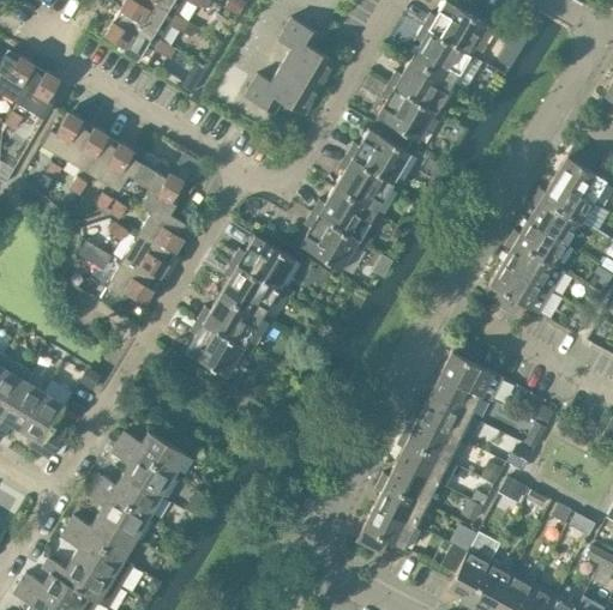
[(125,0),(122,6),(127,8),(125,13),(140,23),(137,28),(152,37),(162,43),(172,29),(182,36),(190,24),(178,17),(152,2),(152,0),(125,0)]
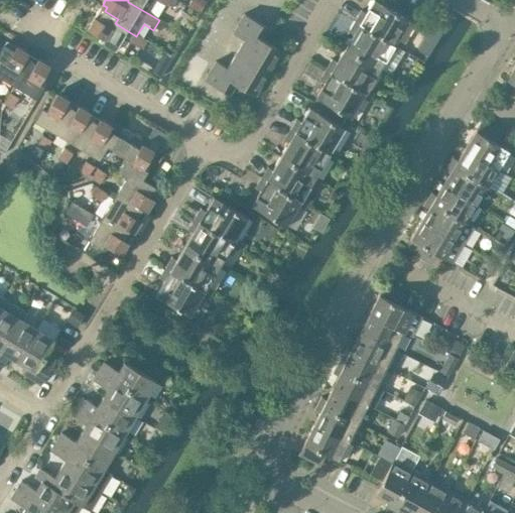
[(171,0),(128,0),(128,2),(149,14),(157,2),(167,8),(171,0)]
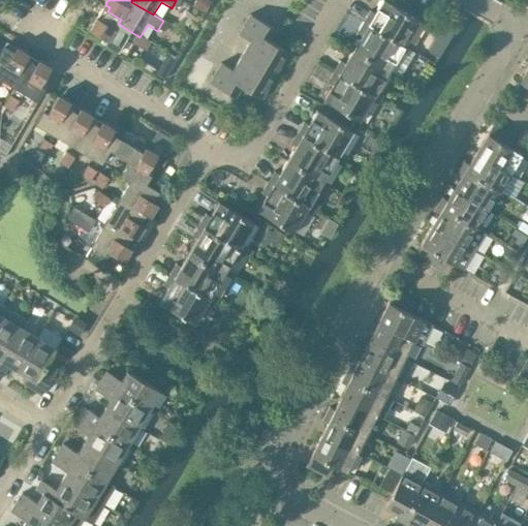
[(197,0),(192,8),(205,17),(212,3),(207,0),(197,0)]
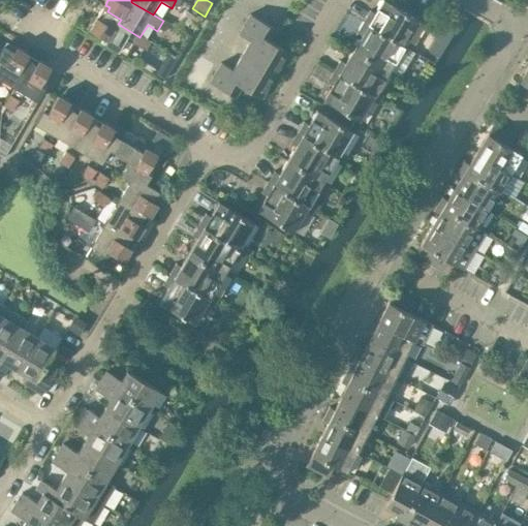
[(371,12),(364,24),(411,52),(414,48),(407,43),(420,23),(383,1),(375,16),(371,12)]
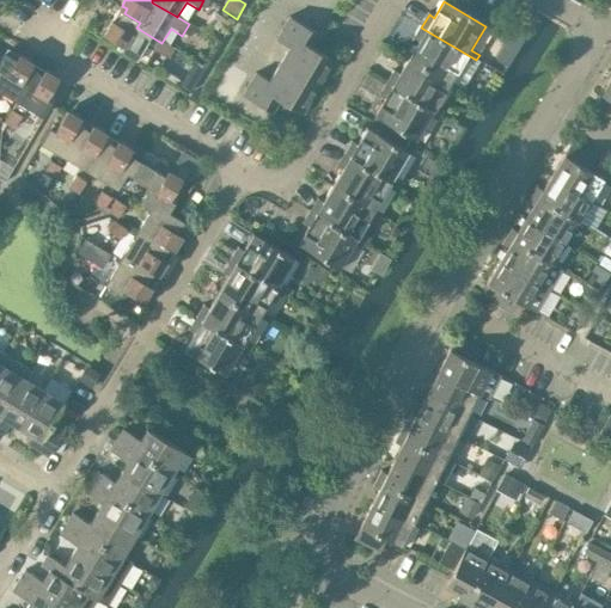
[(107,31),(104,36),(109,40),(124,48),(122,53),(136,62),(146,68),(156,53),(170,61),(176,51),(162,43),(152,37),(136,28),(140,23),(124,13),(118,10),(112,22),(107,31)]
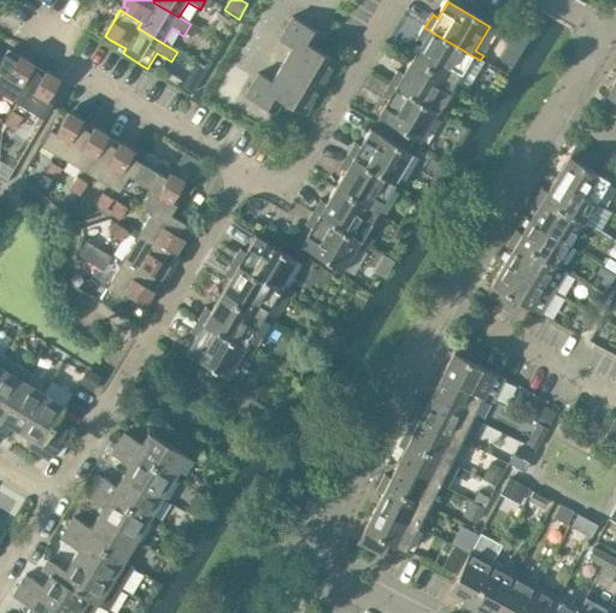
[(246,99),(275,116),(283,102),(306,117),(338,64),(315,49),(322,36),(293,19),(280,42),(292,49),(273,83),(259,76),(246,99)]
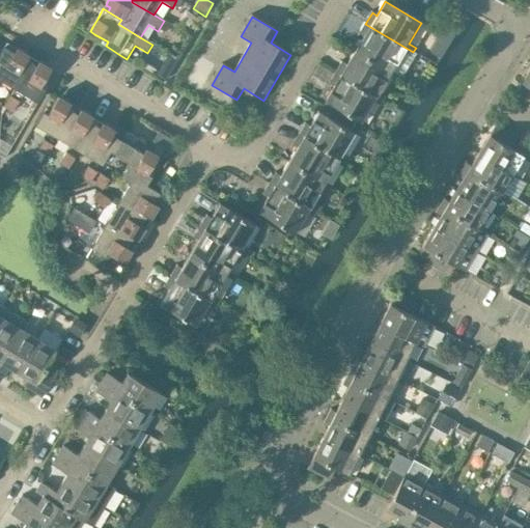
[(411,56),(413,52),(365,24),(359,35),(363,37),(355,52),(391,73),(403,53),(411,56)]
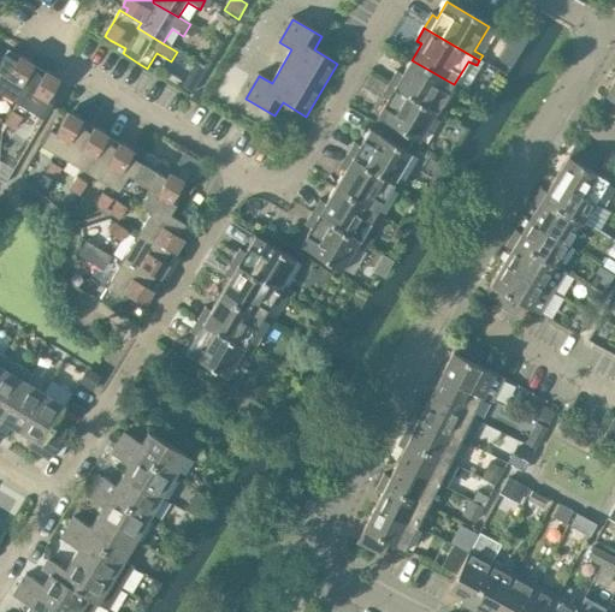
[(0,75),(0,94),(17,105),(27,89),(22,85),(30,71),(27,67),(29,63),(19,57),(16,61),(5,55),(0,63),(0,72),(1,73),(0,75)]
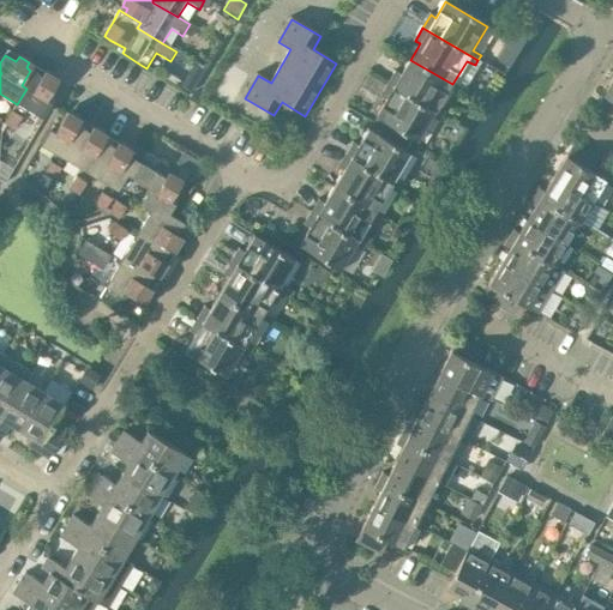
[(439,108),(452,84),(410,60),(401,76),(396,72),(389,85),(443,118),(446,113),(439,108)]
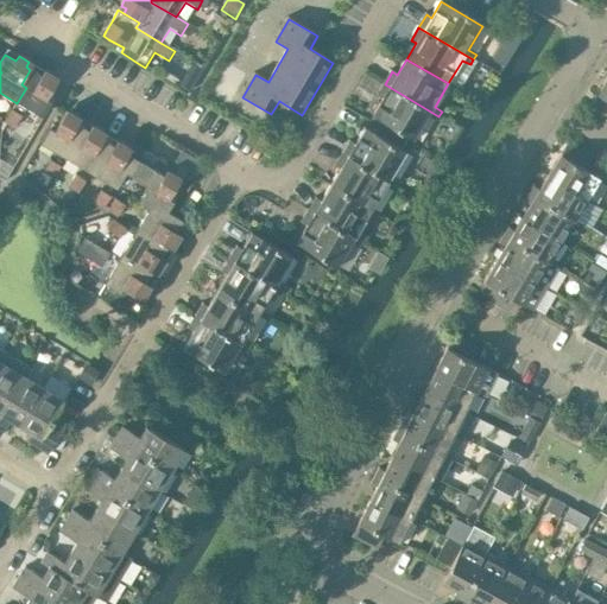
[(26,88),(17,103),(18,103),(5,124),(16,129),(27,109),(43,118),(51,103),(46,100),(56,84),(51,82),(55,77),(44,71),(42,76),(30,70),(21,84),(26,88)]
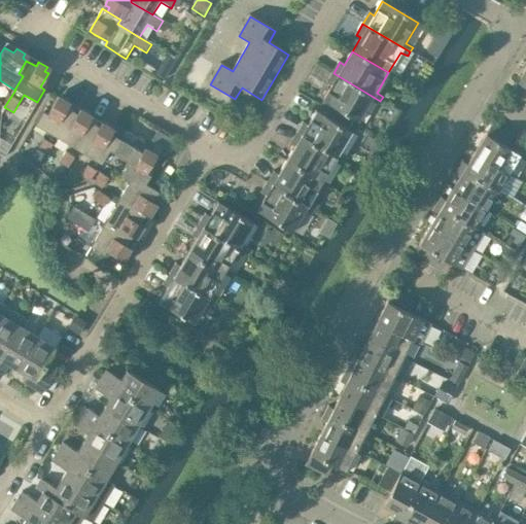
[(525,70),(512,94),(525,101),(525,70)]
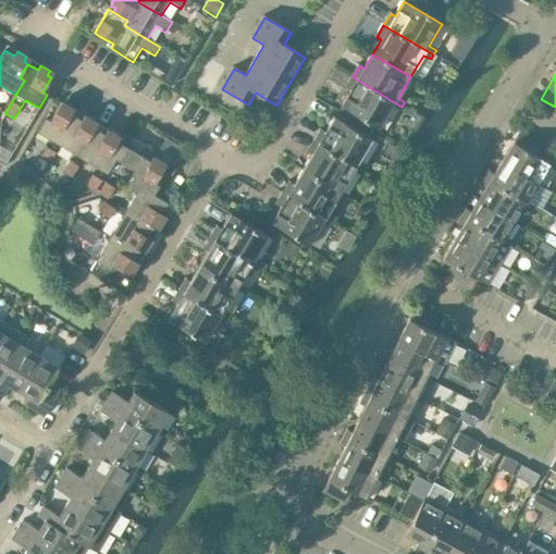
[(399,112),(402,107),(353,77),(345,89),(350,91),(341,107),(379,130),(392,108),(399,112)]
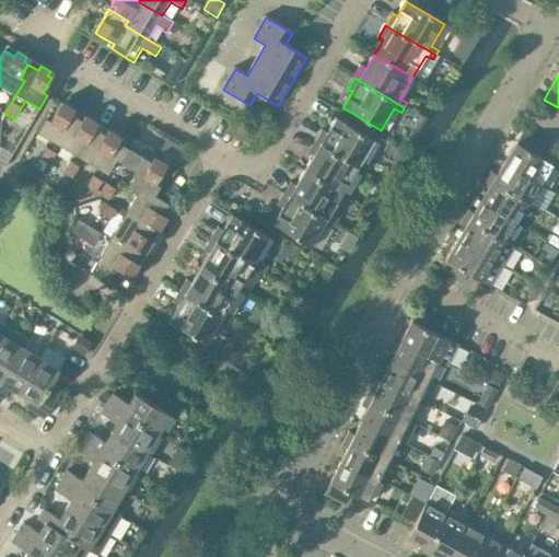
[(74,136),(82,122),(72,116),(76,111),(67,105),(63,111),(59,107),(50,122),(46,119),(37,132),(61,147),(69,132),(74,136)]
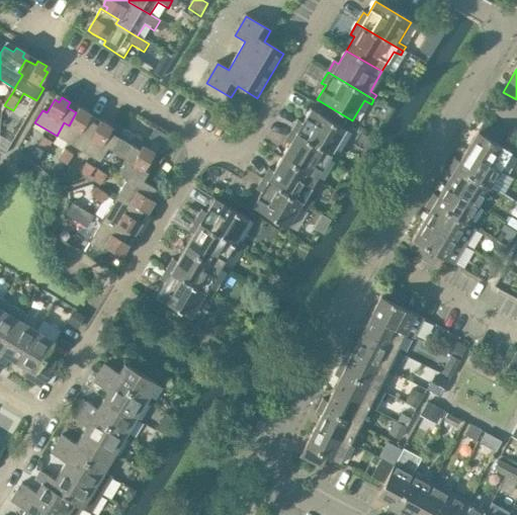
[(298,121),(291,132),(338,160),(341,155),(334,151),(346,131),(311,109),(303,123),(298,121)]
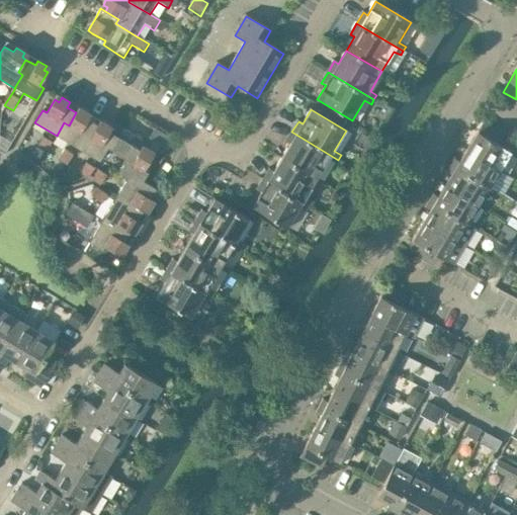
[(57,136),(78,149),(86,136),(90,138),(97,125),(88,119),(91,115),(83,110),(80,114),(76,112),(69,125),(64,122),(57,136)]
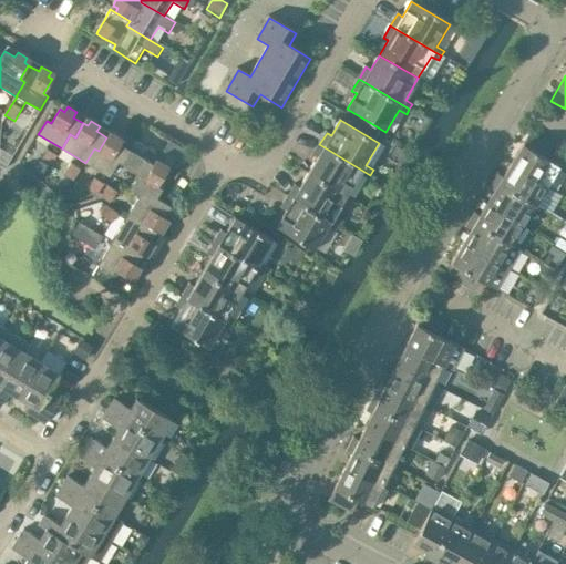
[(511,166),(547,188),(559,168),(546,160),(553,149),(530,134),(511,166)]
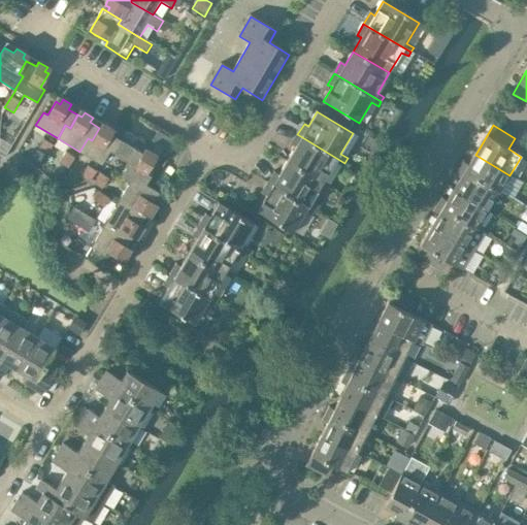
[(103,130),(99,128),(92,140),(88,138),(79,152),(101,165),(109,152),(113,154),(122,141),(112,135),(114,130),(106,126),(103,130)]
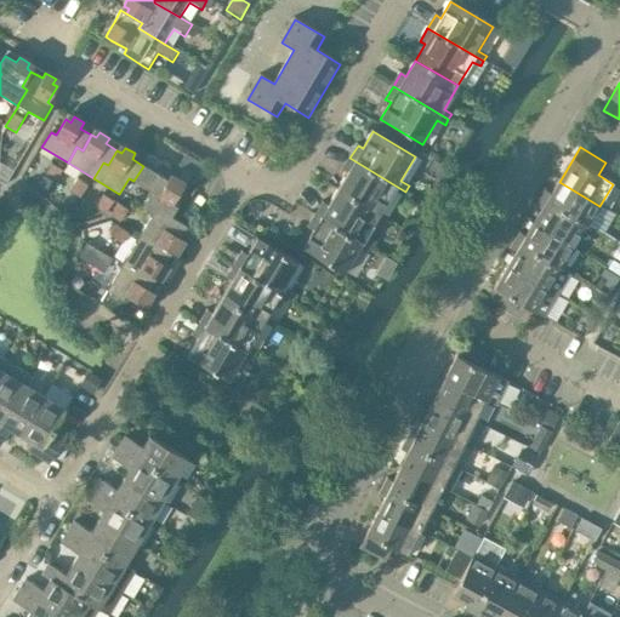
[(143,207),(153,213),(169,223),(171,217),(177,207),(172,204),(186,183),(170,175),(168,180),(157,173),(163,164),(149,155),(143,166),(134,181),(152,192),(143,207)]
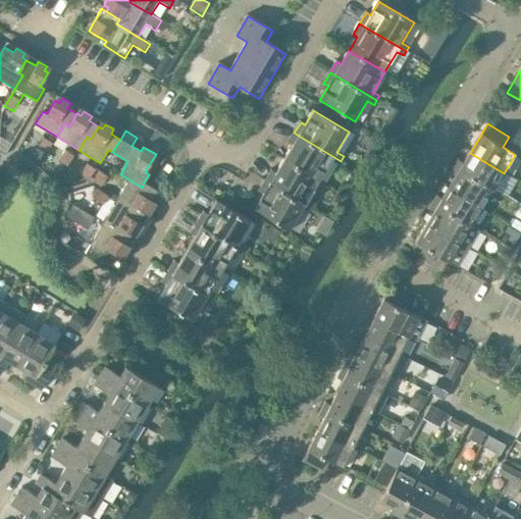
[(339,165),(341,161),(294,133),(288,144),(292,147),(283,160),(319,182),(331,161),(339,165)]
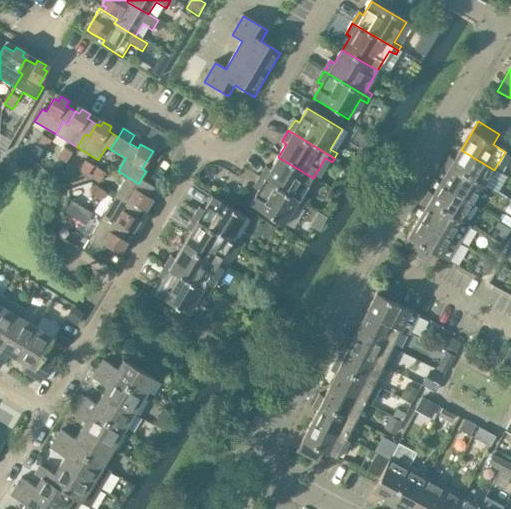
[(43,136),(36,148),(44,153),(51,141),(43,136)]
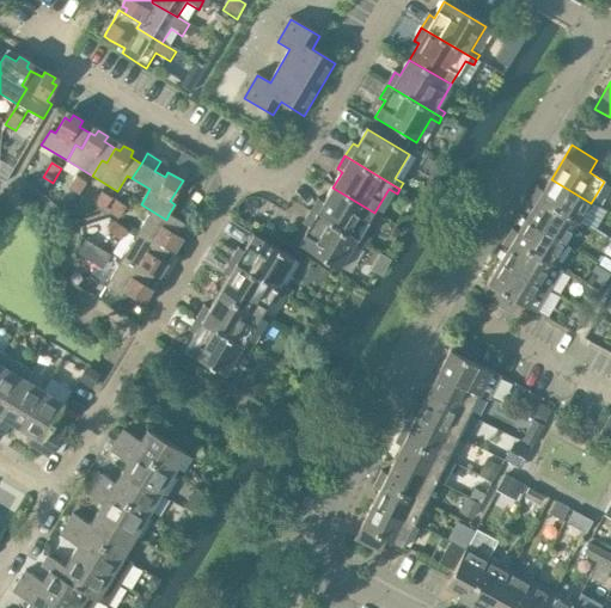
[(77,178),(68,191),(79,198),(87,184),(77,178)]
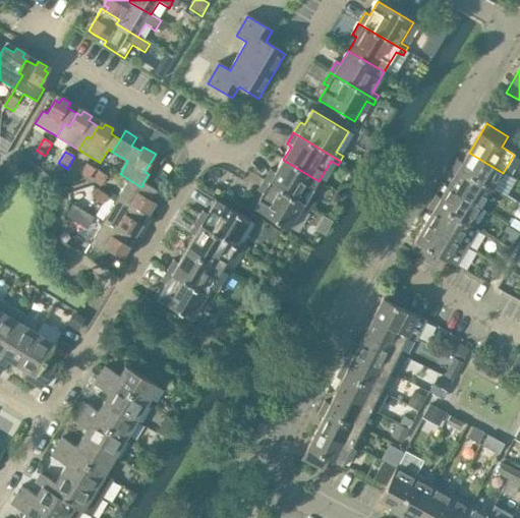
[(458,161),(454,168),(496,192),(498,189),(494,187),(503,173),(469,153),(462,164),(458,161)]
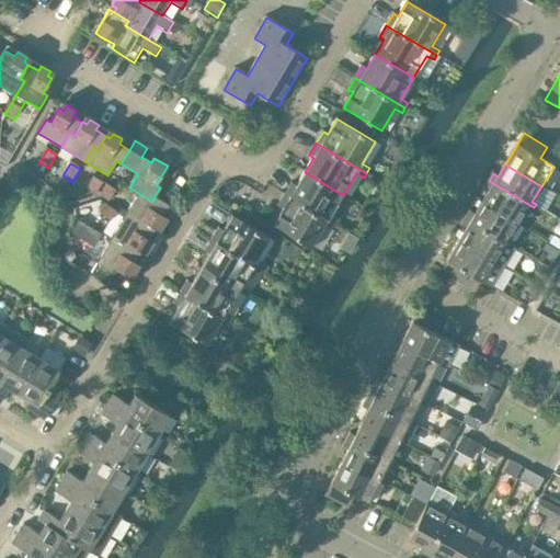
[(330,216),(343,195),(305,172),(296,186),(292,184),(285,195),(334,226),(338,220),(330,216)]
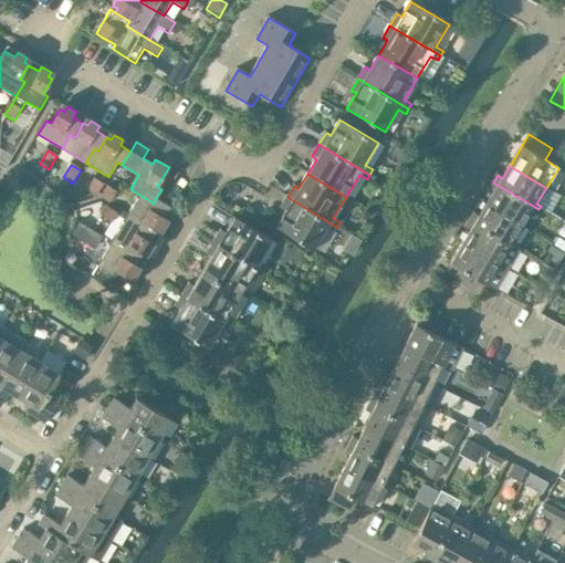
[(94,179),(87,191),(96,197),(104,184),(94,179)]
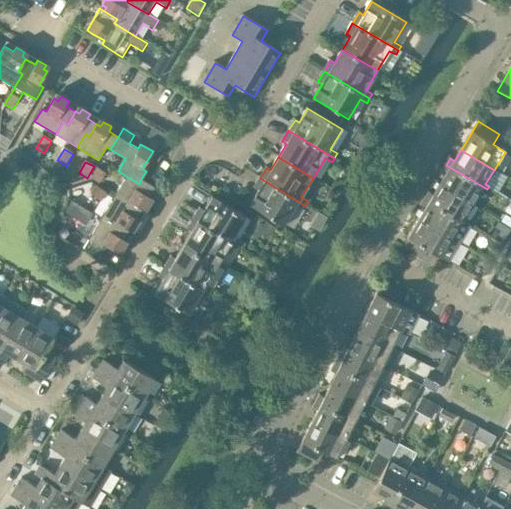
[(447,174),(440,185),(473,205),(482,191),(485,192),(487,189),(446,165),(442,171),(447,174)]
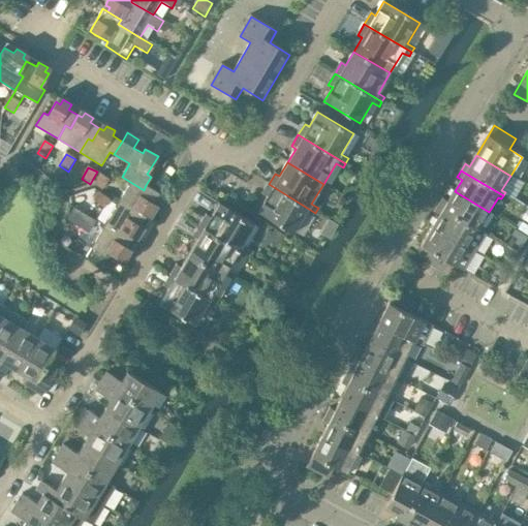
[(100,175),(94,186),(102,191),(109,180),(100,175)]
